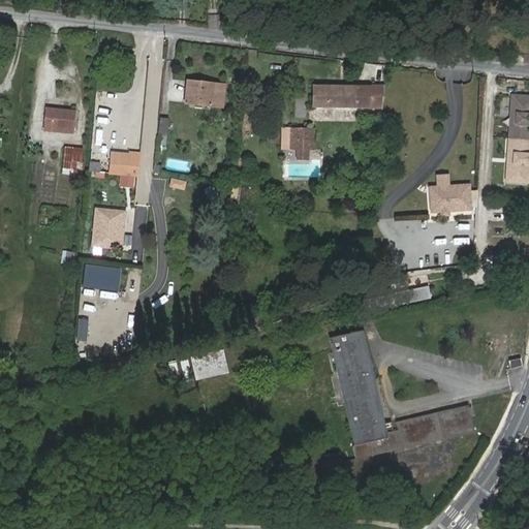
[(188,81),(185,102),(209,105),(212,83),(188,81)]
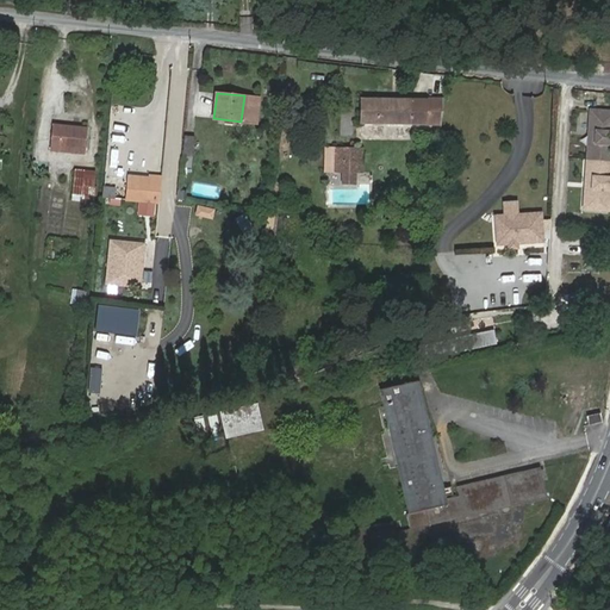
[(593,93),(593,104),(604,104),(604,93),(593,93)]
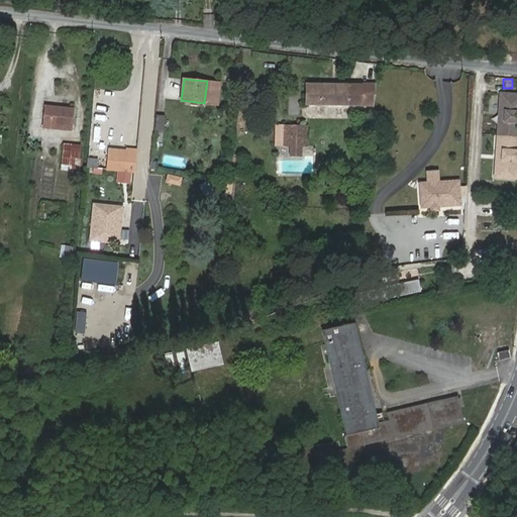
[(306,82),(307,103),(348,104),(374,104),(375,96),(360,96),(360,83),(348,83),(306,82)]
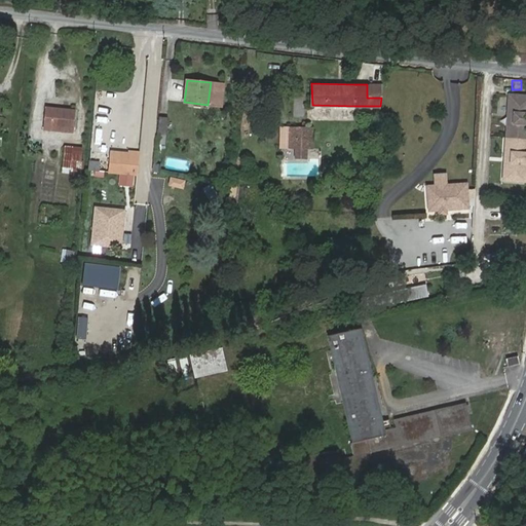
[(382,84),(367,84),(367,98),(381,98),(382,84)]
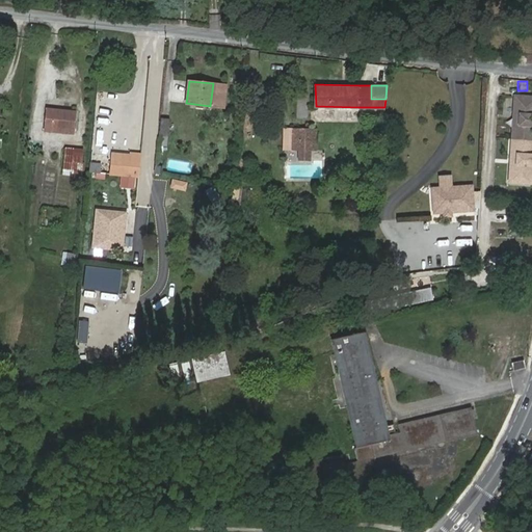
[(531,96),(514,95),(509,183),(531,184),(531,96)]
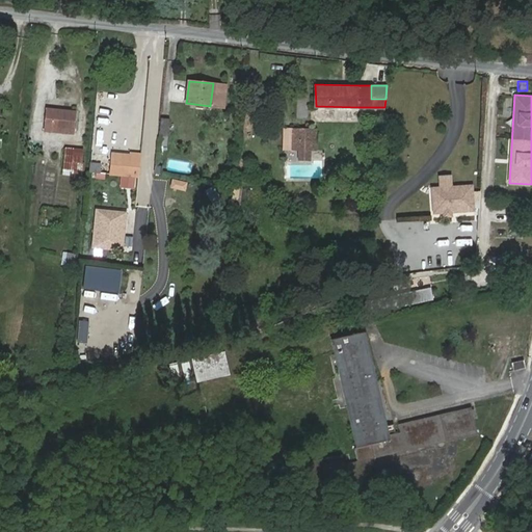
[(46,108),(44,128),(73,131),(75,111),(46,108)]
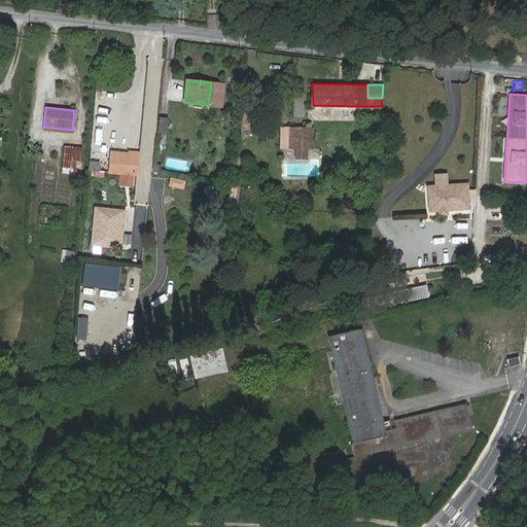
[(160,118),(159,134),(167,135),(168,119),(160,118)]
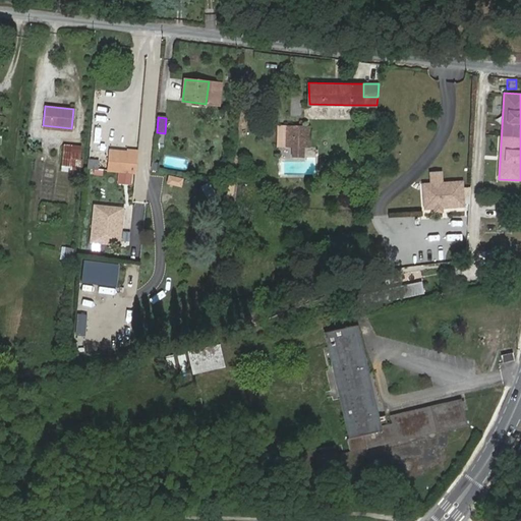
[(293,117),(293,137),(303,137),(303,117),(293,117)]
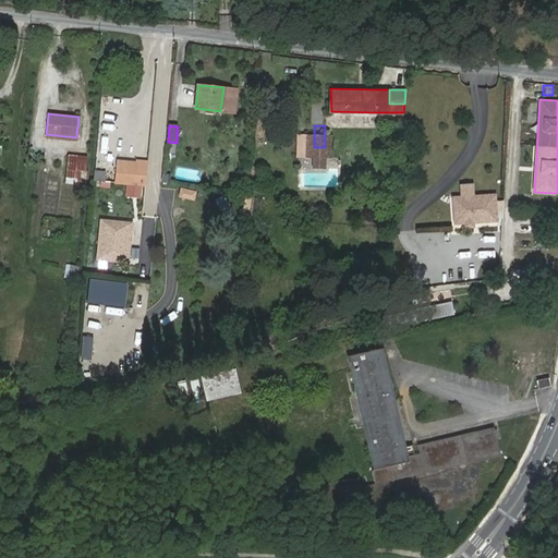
[(313,158),(325,158),(325,147),(314,147),(313,158)]
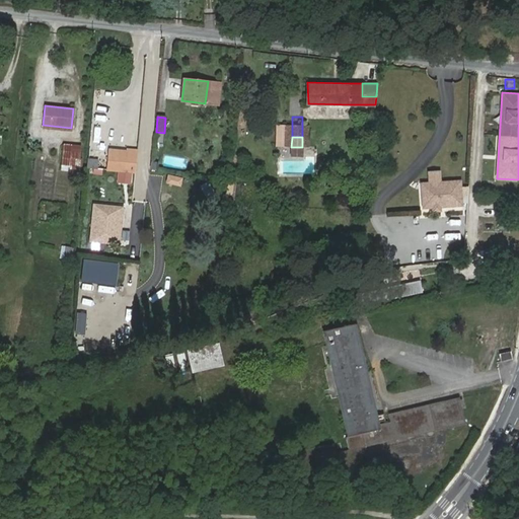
[(79,166),(82,146),(63,144),(62,165),(79,166)]
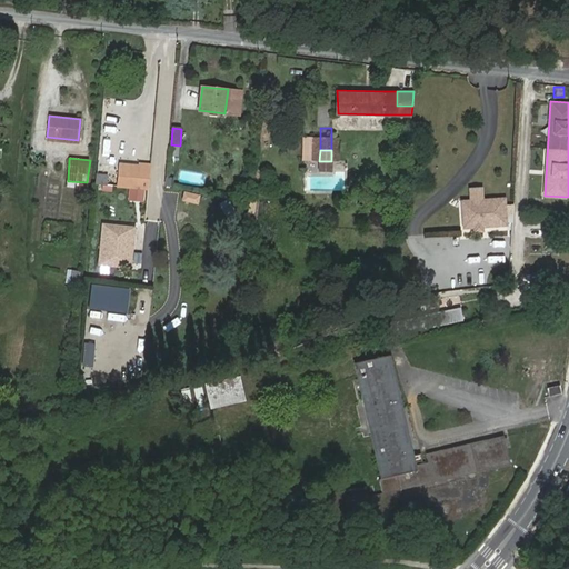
[(150,166),(120,162),(117,186),(148,190),(150,166)]
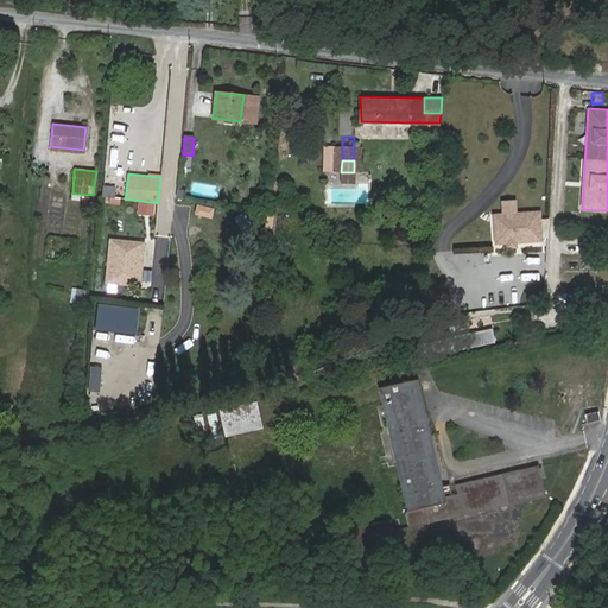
[(542,211),(494,215),(496,244),(544,241),(542,211)]
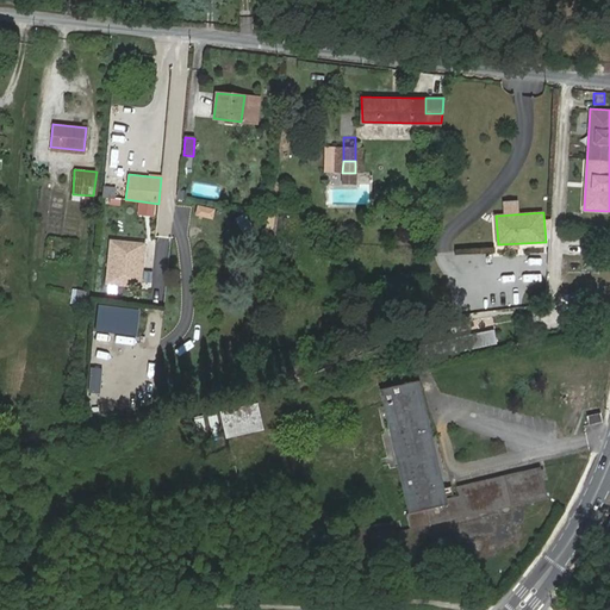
[(145,243),(111,240),(106,284),(142,288),(145,243)]
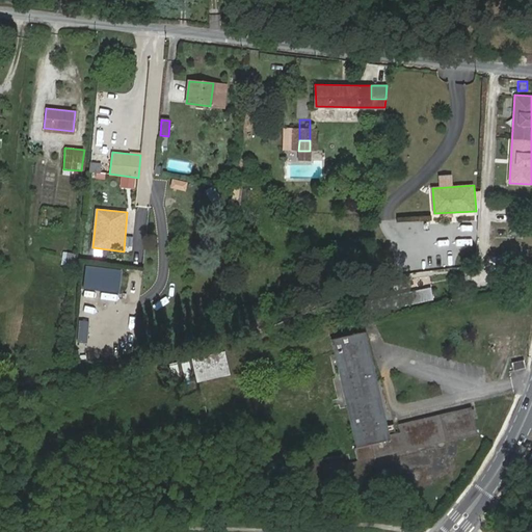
[(460,248),(450,248),(448,270),(458,271),(460,248)]
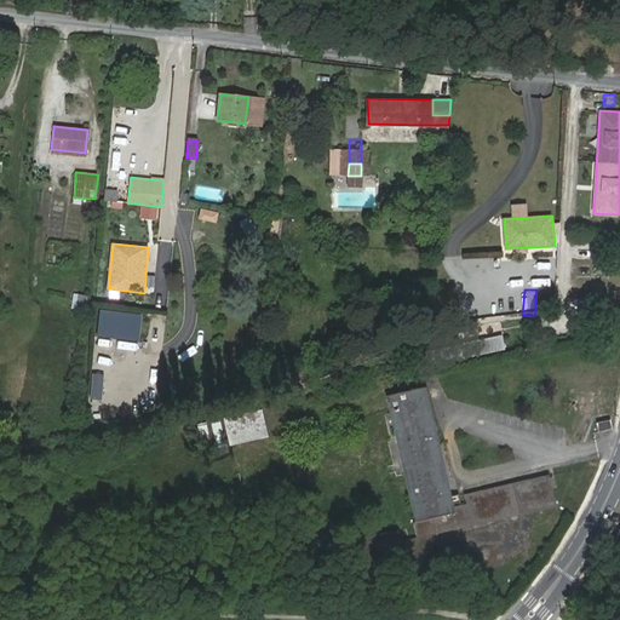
[(49,292),(46,299),(63,303),(65,294),(49,292)]
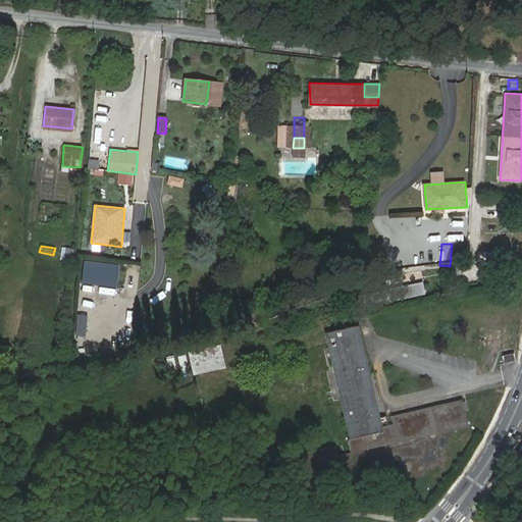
[(59,260),(72,261),(73,248),(60,247),(59,260)]
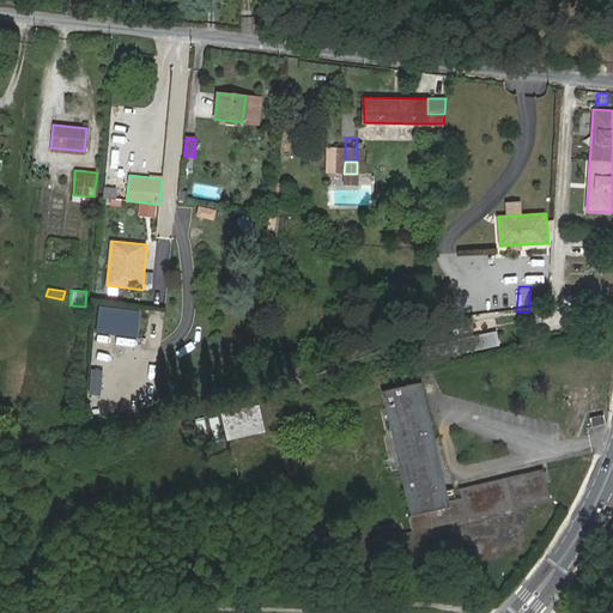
[(468,352),(498,349),(497,333),(466,337),(468,352)]
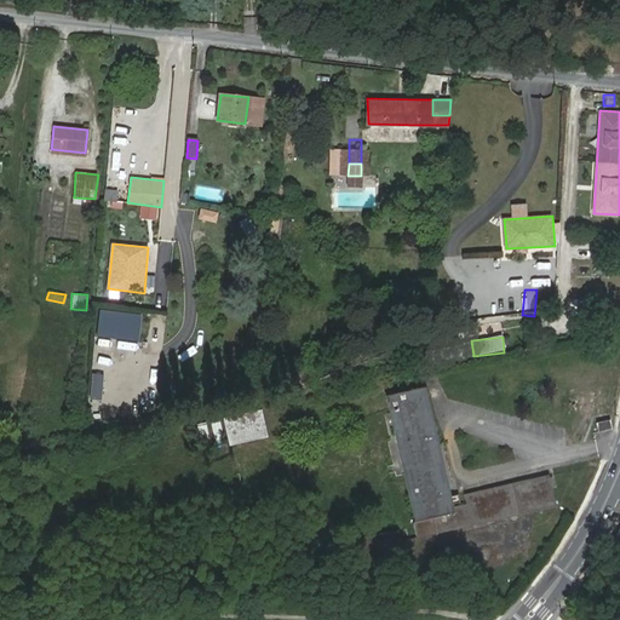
[(103,343),(101,362),(120,363),(121,345),(103,343)]
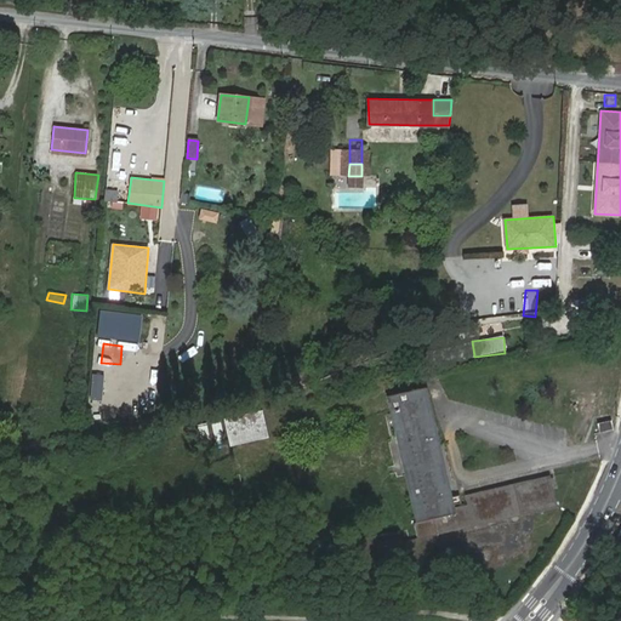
[(388,396),(420,522),(425,540),(443,535),(525,513),(560,505),(552,473),(517,483),(468,495),(471,503),(457,507),(427,386),(388,396)]
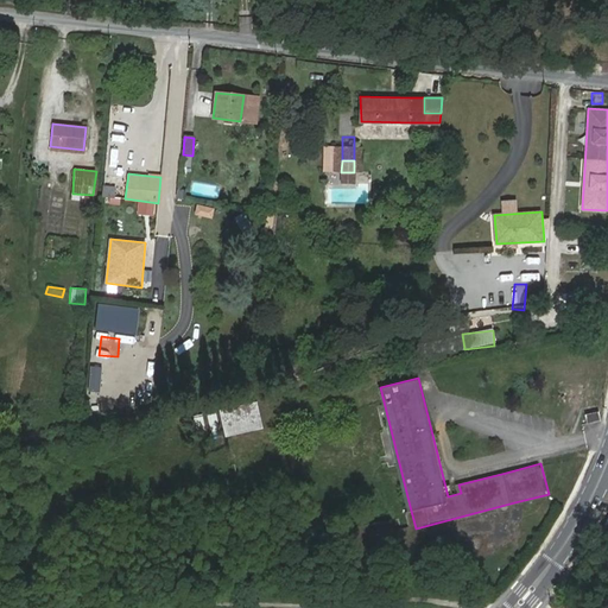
[(257,400),(222,407),(227,431),(261,424),(257,400)]
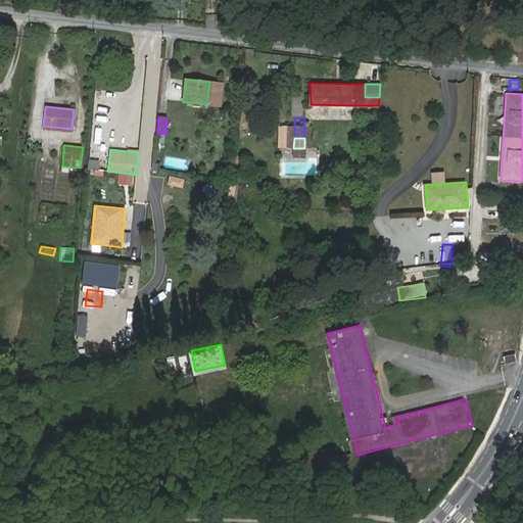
[(506,366),(513,364),(518,363),(516,353),(515,353),(504,357),(506,366)]
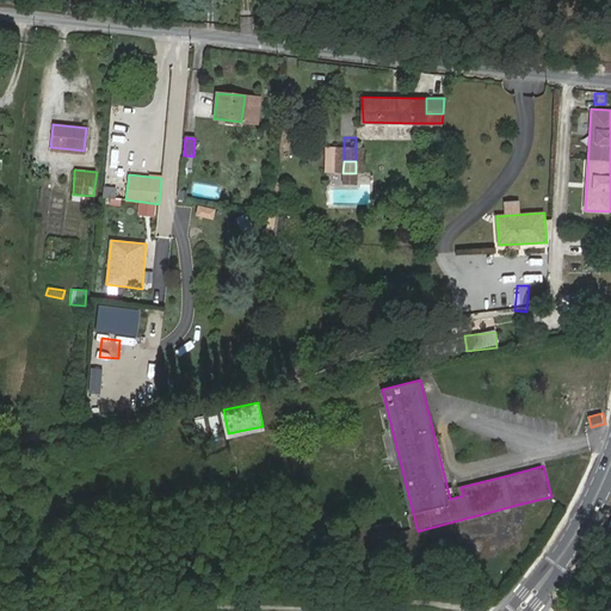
[(208,418),(211,434),(220,432),(216,415),(208,418)]
